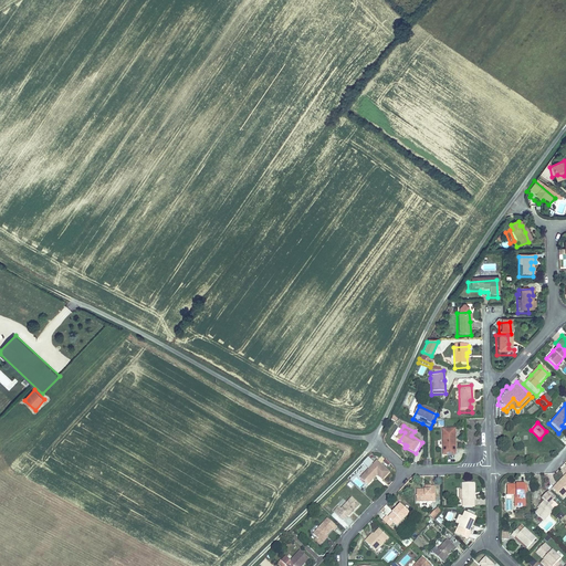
[(458,444),(457,431),(443,432),(444,459),(458,459),(458,444)]
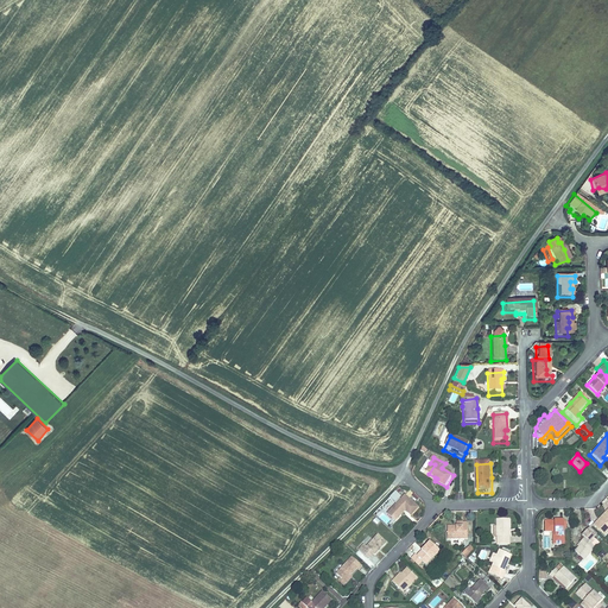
[(385,501),(391,507),(396,502),(392,499),(393,496),(391,495),(385,501)]
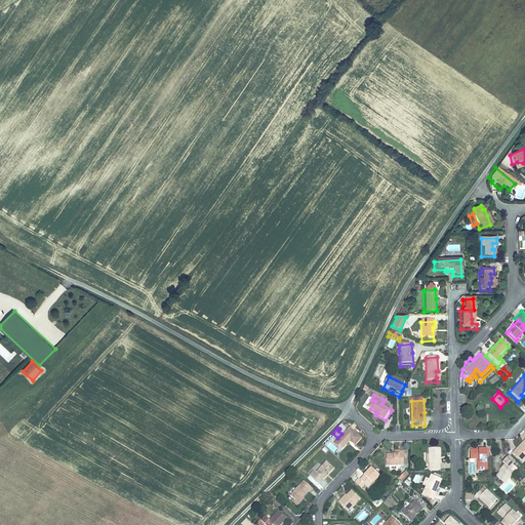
[(350,428),(335,443),(342,450),(349,444),(352,441),(356,445),(362,439),(350,428)]
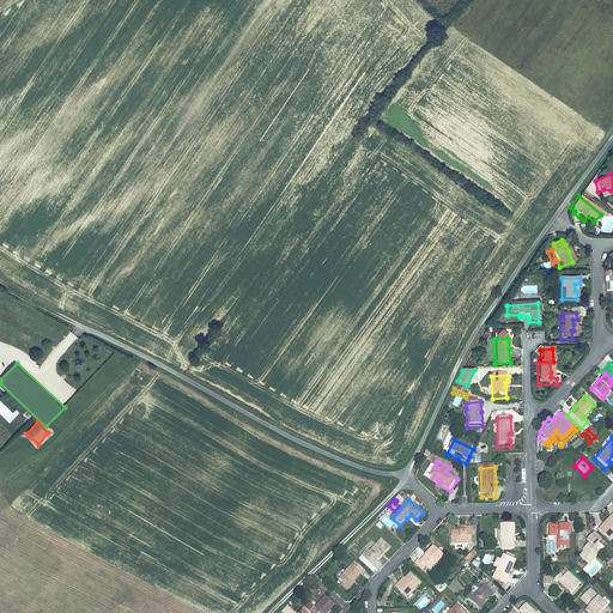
[(610,542),(612,538),(612,514),(611,516),(612,517),(612,519),(606,527),(604,526),(602,523),(596,530),(610,542)]
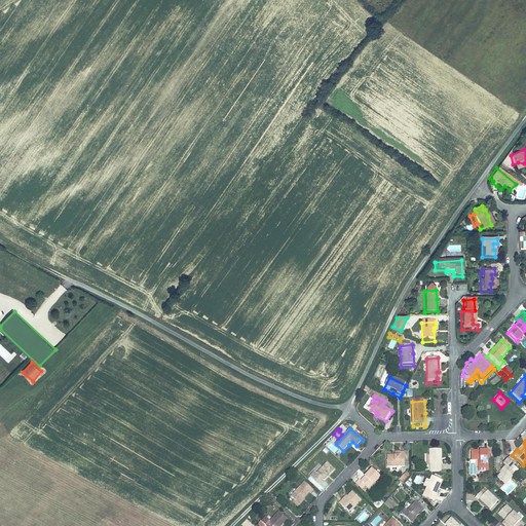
[(443,448),(430,448),(431,472),(444,471),(443,457),(443,448)]
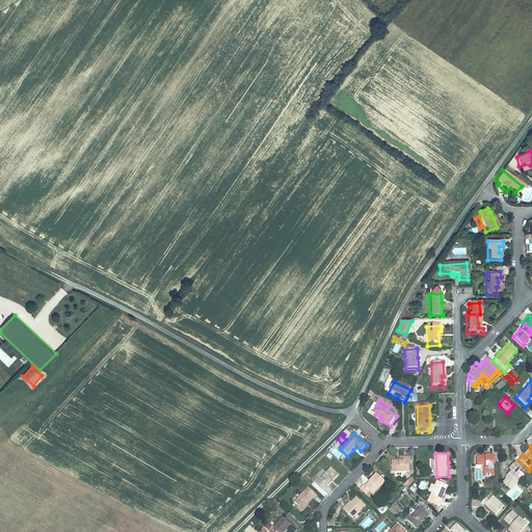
[(496,456),(496,455),(477,455),(478,464),(484,464),(485,477),(497,477),(496,462),(496,456)]
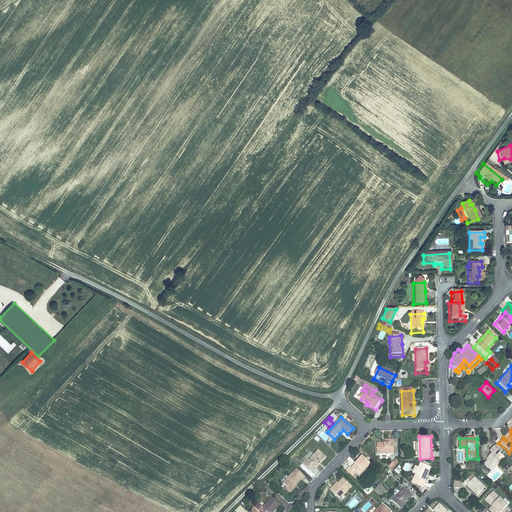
[(393,441),(393,444),(387,444),(379,444),(379,456),(397,456),(397,441),(393,441)]
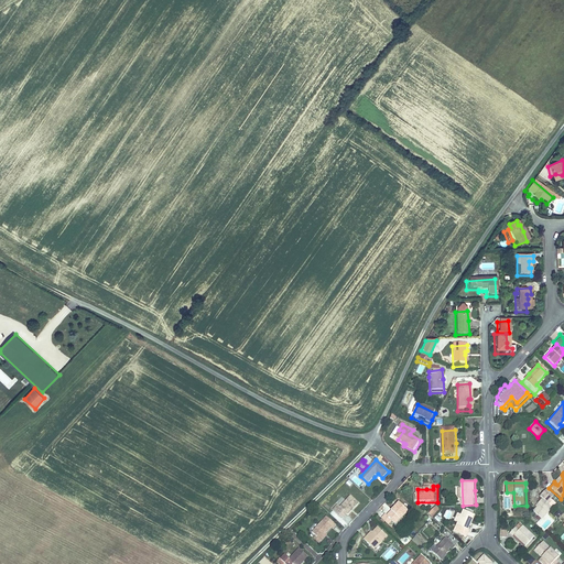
[(544,500),(549,503),(555,497),(549,491),(542,499),(544,500)]
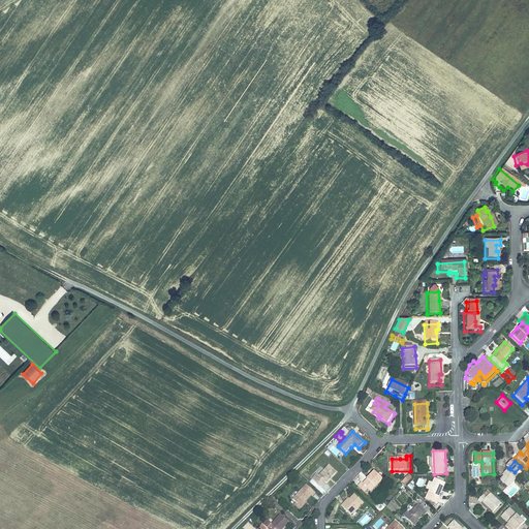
[(320,475),(318,474),(313,479),(321,488),(327,483),(328,485),(331,480),(337,474),(329,466),(320,475)]
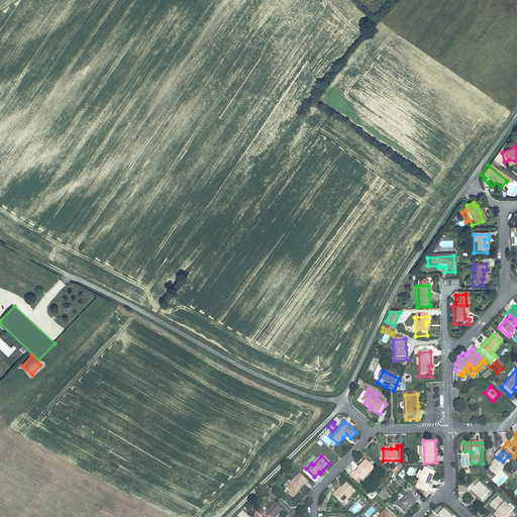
[(503,461),(499,458),(497,461),(494,464),(497,467),(493,472),(500,478),(509,467),(503,461)]
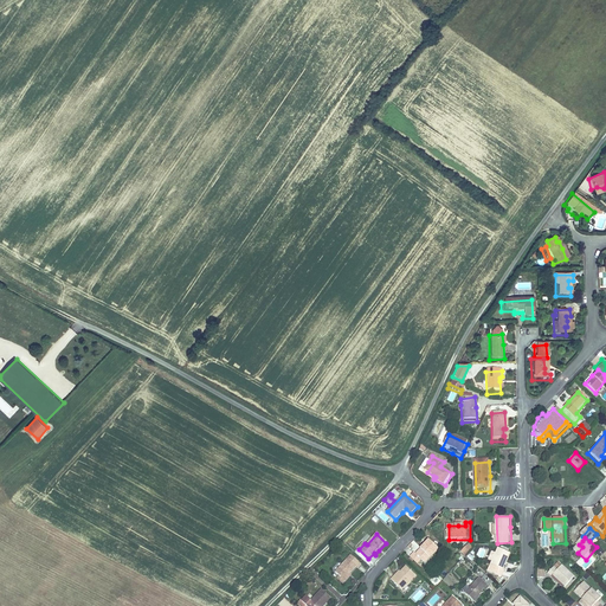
[(419,553),(418,552),(412,556),(419,563),(424,559),(427,562),(442,548),(432,540),(425,547),(419,553)]
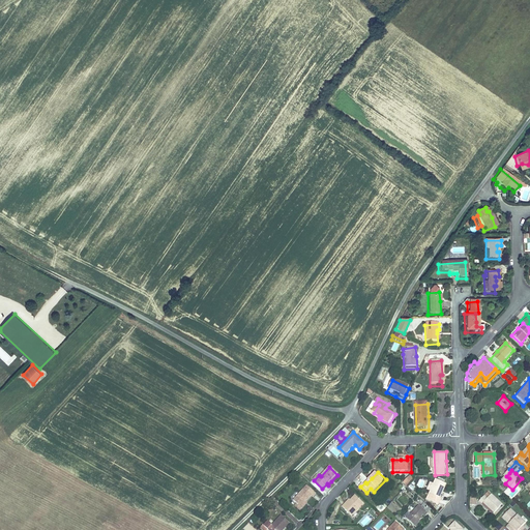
[(415,479),(411,476),(406,482),(409,486),(415,479)]
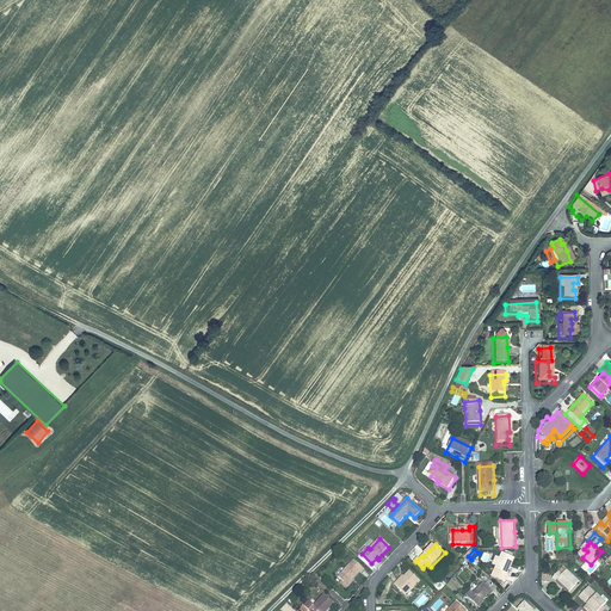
[(517,556),(505,550),(493,574),(507,582),(511,575),(508,574),(511,569),(517,556)]
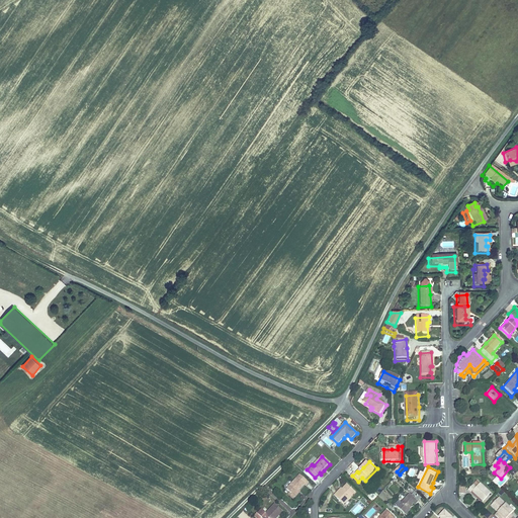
[(295,497),(300,491),(303,488),(306,486),(308,486),(310,483),(300,475),(287,489),(290,492),(295,497)]
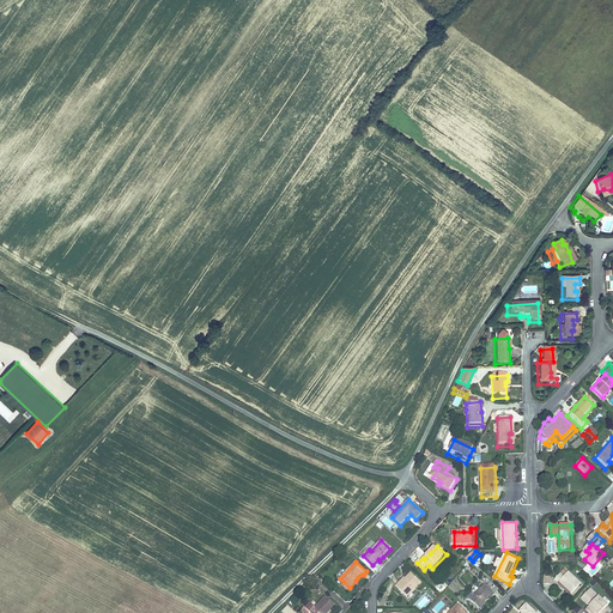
[(586,583),(569,569),(557,582),(562,587),(565,583),(576,594),(586,583)]
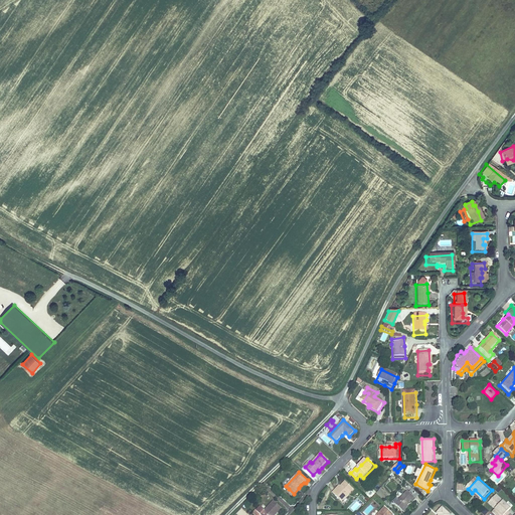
[(384,487),(390,494),(398,487),(391,480),(384,487)]
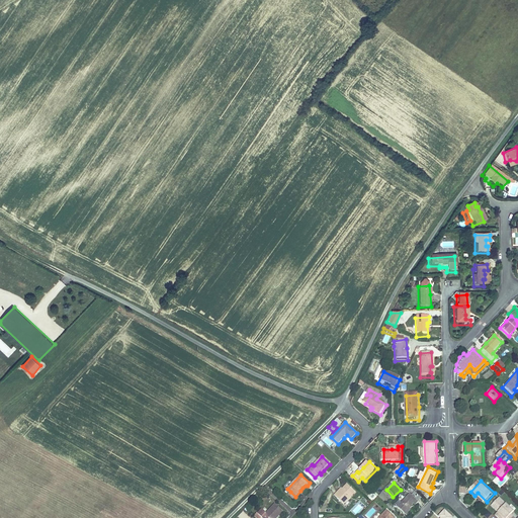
[(338,495),(336,493),(332,497),(343,507),(356,493),(347,485),(343,490),(338,495)]
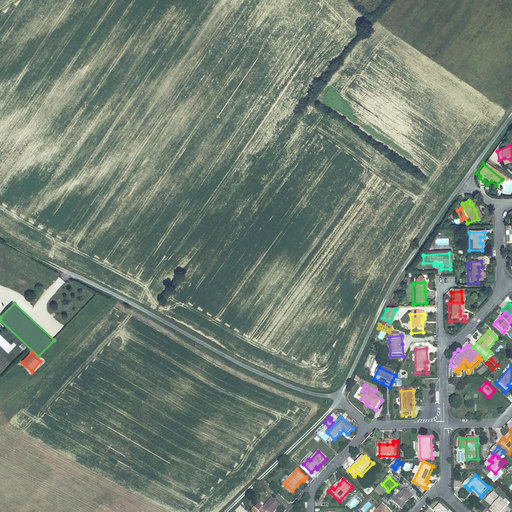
[(292,496),(300,488),(297,485),(292,491),(287,486),(284,489),(292,496)]
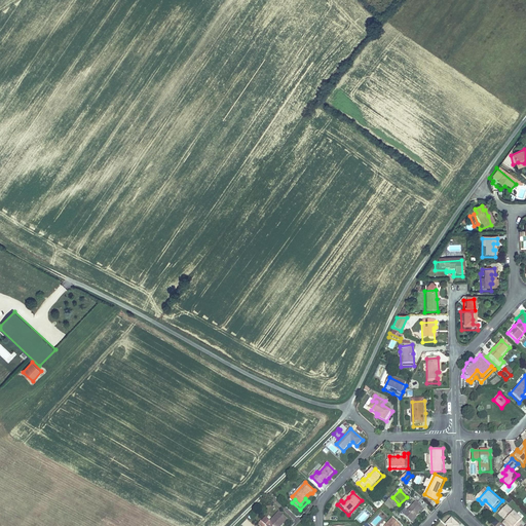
[(374,504),(378,509),(383,503),(379,500),(374,504)]
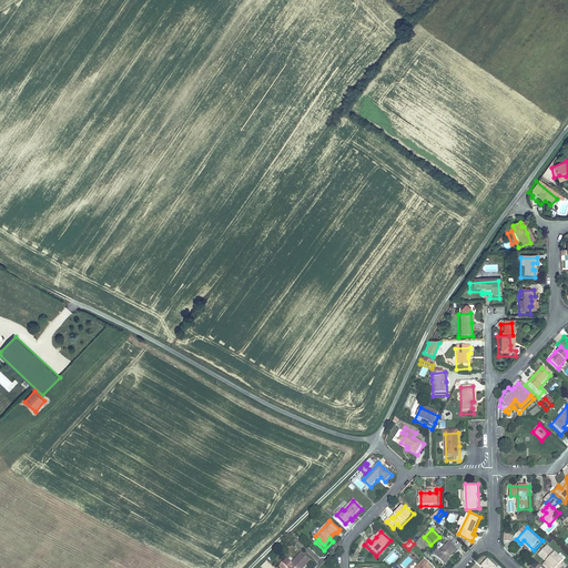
[(422,540),(419,544),(425,549),(428,546),(422,540)]
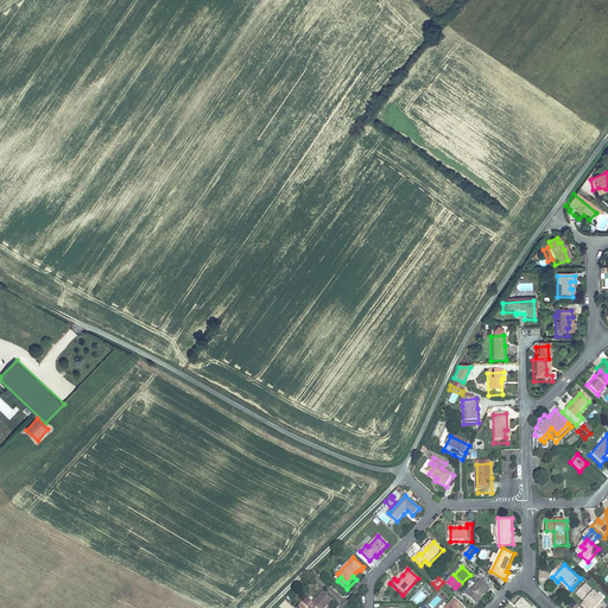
[(493,589),(483,578),(469,594),(476,601),(483,594),(487,590),(489,593),(493,589)]
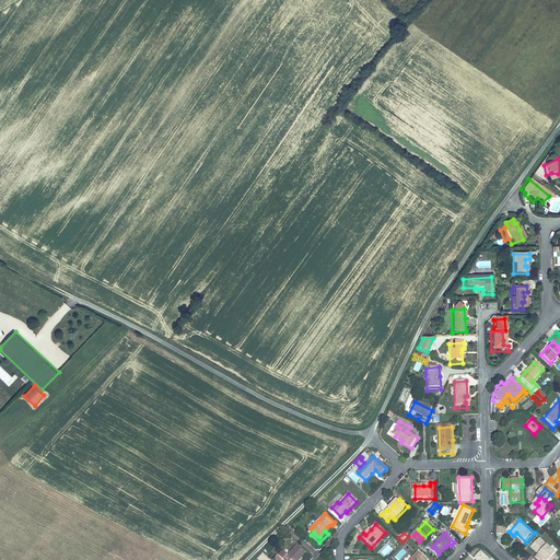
[(526,543),(516,533),(513,536),(524,545),(526,543)]
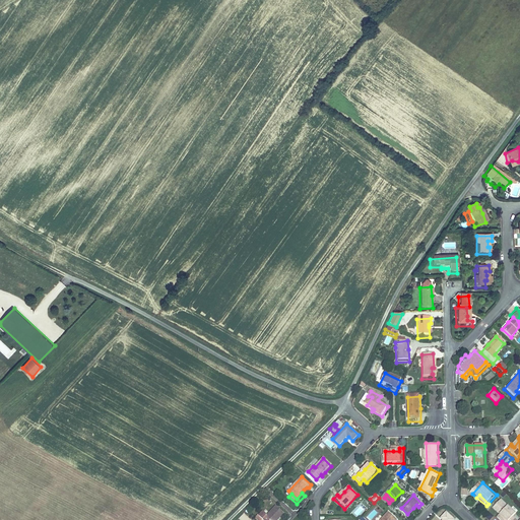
[(517,513),(519,511),(506,498),(497,507),(502,512),(510,519),(515,519),(519,516),(517,513)]
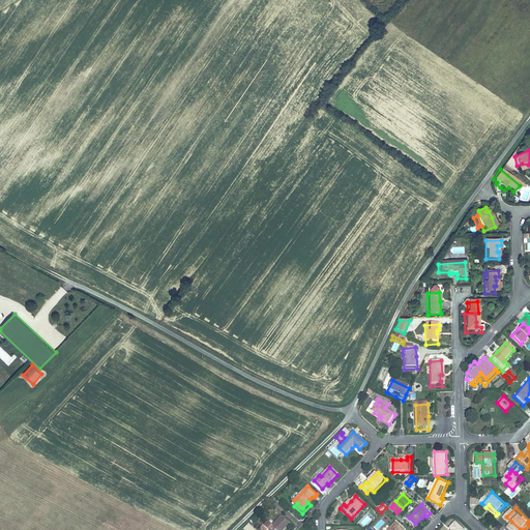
[(287,529),(292,526),(282,517),(272,527),(268,524),(265,527),(263,526),(261,529),(269,529),(271,528),(273,529),(287,529)]
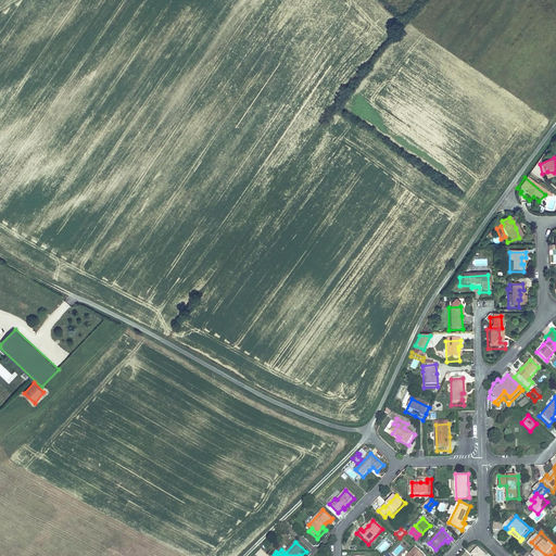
[(442,543),(436,550),(439,553),(443,548),(445,546),(442,543)]
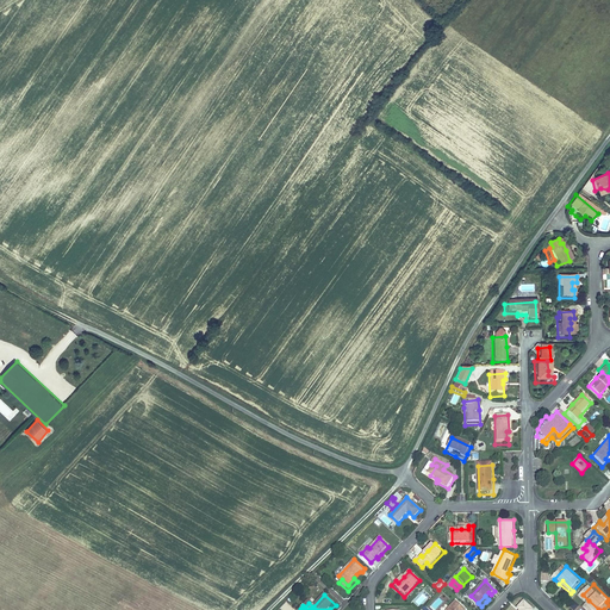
[(533,609),(534,609),(523,599),(516,607),(520,609),(517,609),(533,609)]
